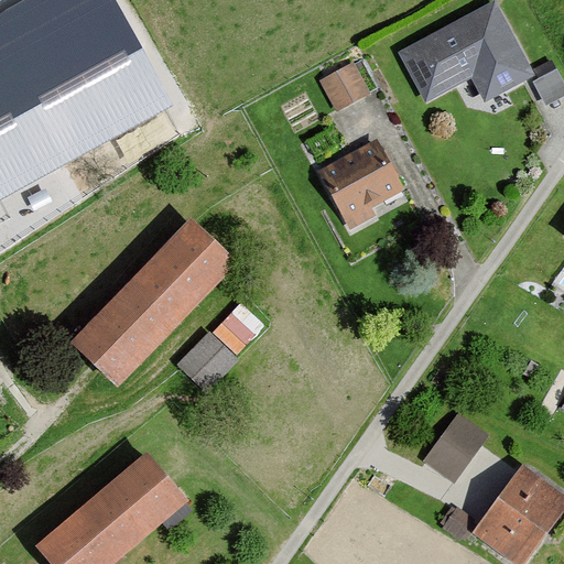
[(0,199),(173,106),(115,0),(24,0),(0,13),(0,199)]
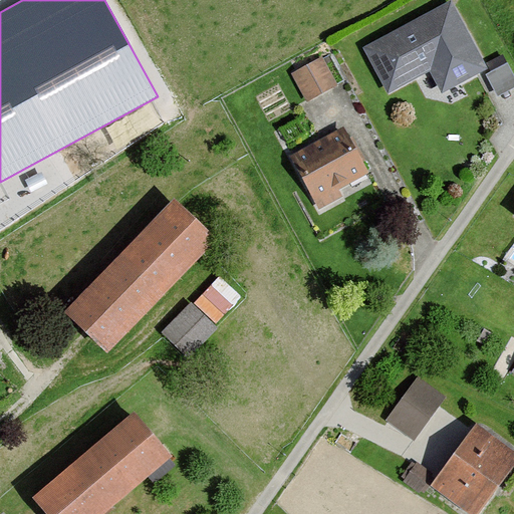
[(453,4),(365,49),(389,94),(430,73),(441,94),(487,69),(453,4)]
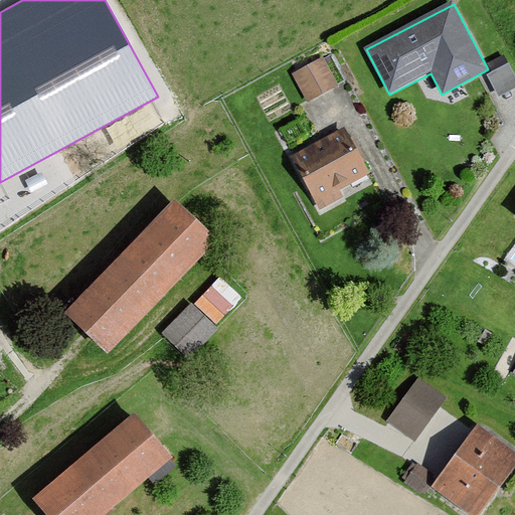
[(323,59),(293,75),(307,103),(337,87),(323,59)]
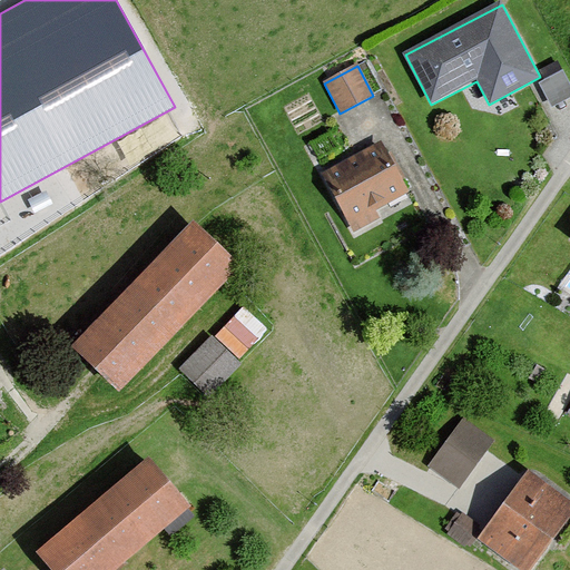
[(569,88),(562,74),(539,86),(551,109),(569,99),(569,88)]
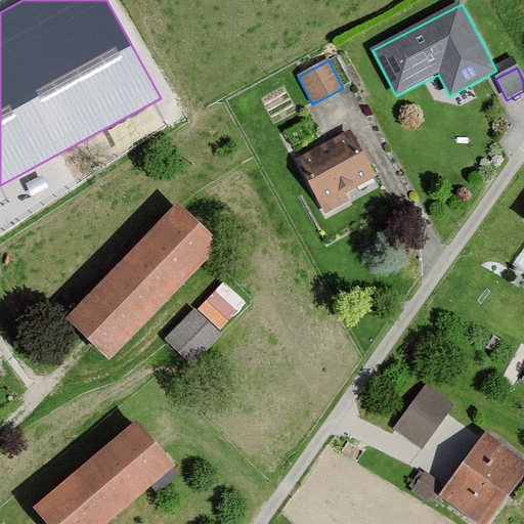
[(351,131),(295,161),(324,216),(381,186),(351,131)]
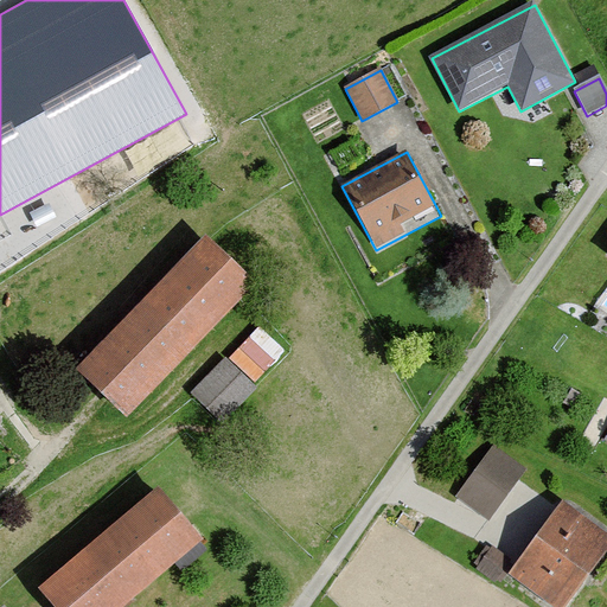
[(200,238),(70,374),(121,422),(250,287),(200,238)]
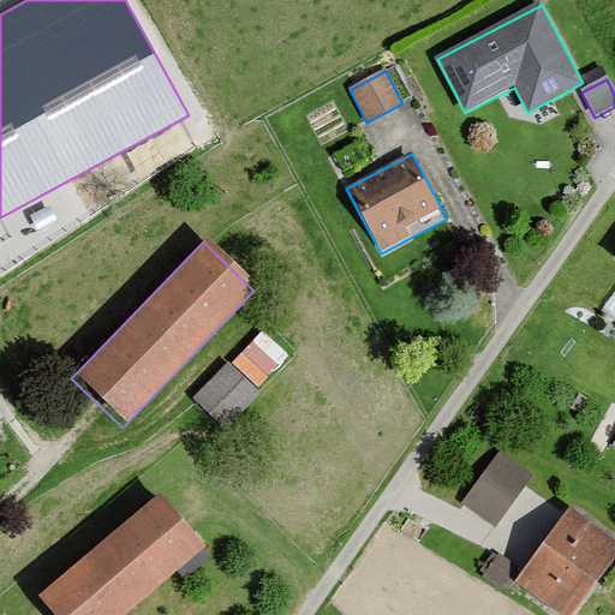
[(263,396),(228,364),(191,404),(226,436),(263,396)]
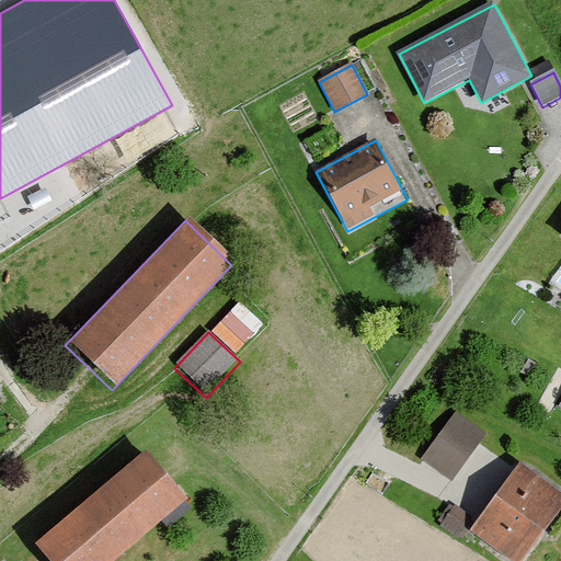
[(485,435),(456,414),(421,461),(450,483),(485,435)]
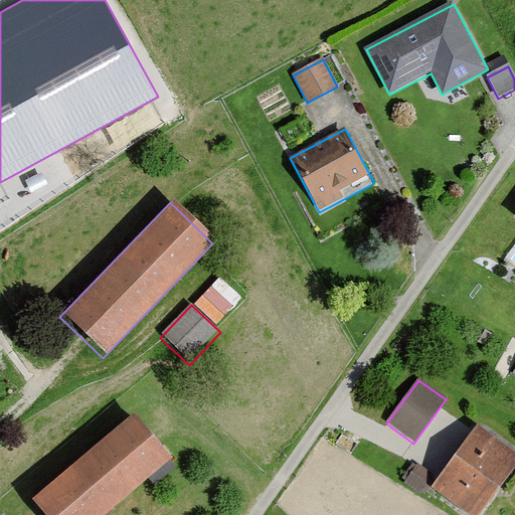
[(130,415),(27,501),(38,514),(103,514),(168,462),(130,415)]
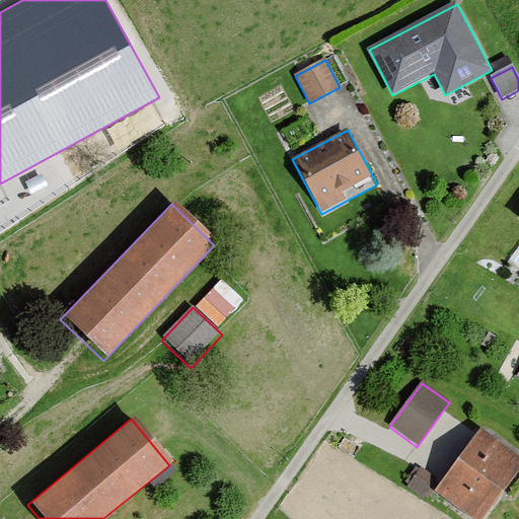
[(482,518),(518,467),(518,458),(478,430),(432,493),(466,518),(482,518)]
